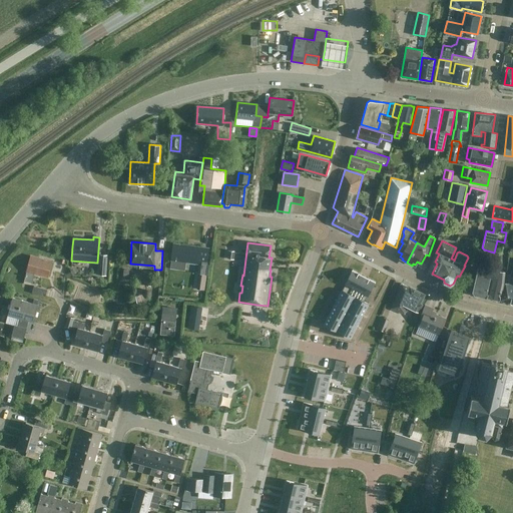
[(208,265),(206,265),(208,248),(173,243),(171,261),(199,264),(197,274),(198,274),(207,275),(208,265)]
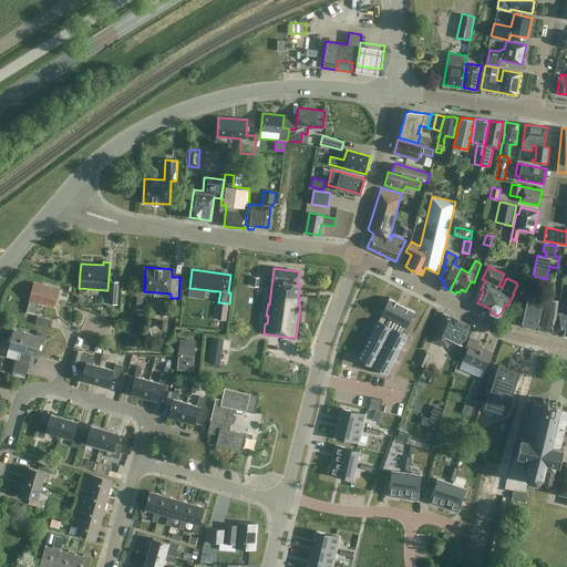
[(107,303),(117,305),(120,281),(110,280),(107,303)]
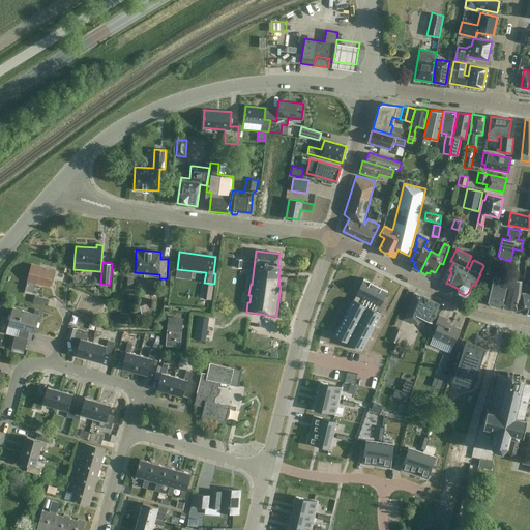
[(31,264),(27,280),(24,289),(33,292),(36,282),(50,286),(54,270),(31,264)]
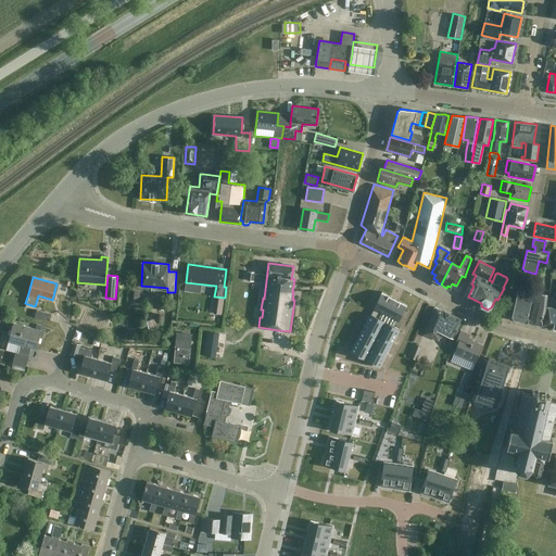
[(542,324),(545,307),(546,294),(540,293),(542,285),(535,283),(534,292),(528,323),(540,325),(541,325),(542,324)]
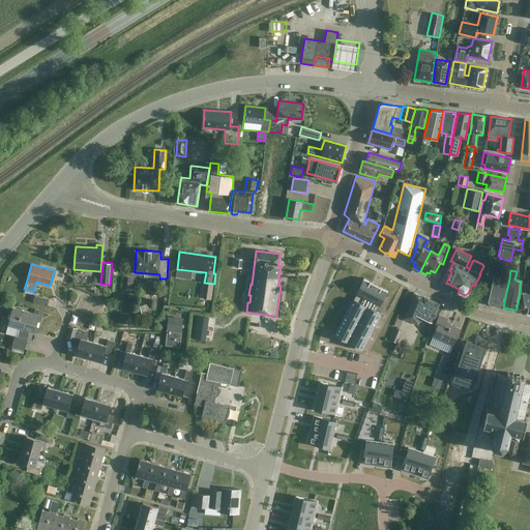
[(503,278),(494,276),(488,301),(490,303),(495,305),(502,306),(507,285),(502,284),(503,278)]
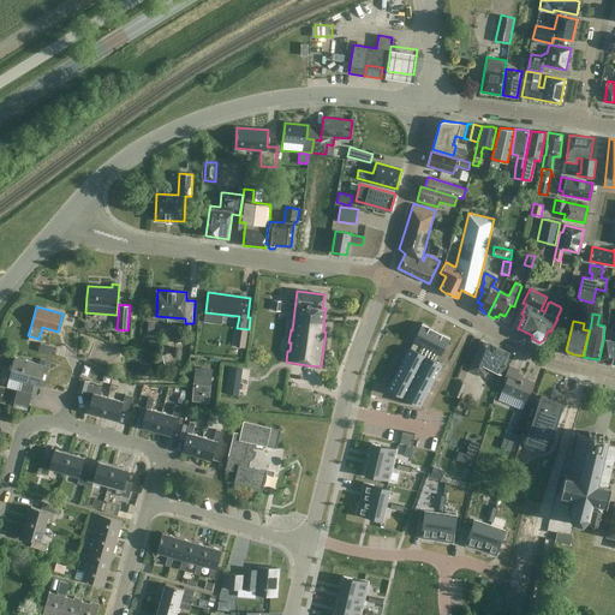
[(388,389),(404,398),(421,406),(428,392),(435,378),(442,365),(442,364),(436,362),(440,354),(449,339),(451,338),(423,323),(422,324),(413,340),(413,341),(411,347),(410,347),(410,348),(402,362),(395,375),(388,389)]
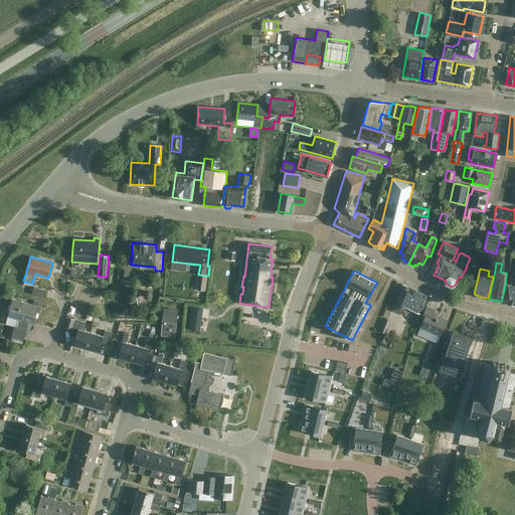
[(205,284),(206,276),(199,275),(198,283),(205,284)]
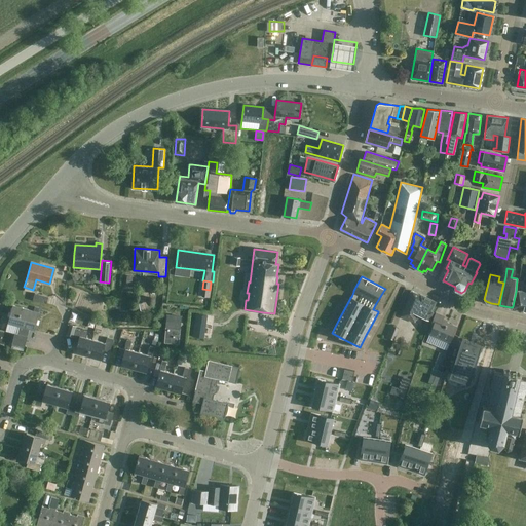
[(420,295),(419,296),(411,291),(400,317),(414,323),(415,320),(416,320),(418,315),(428,320),(431,312),(430,311),(435,302),(420,295)]
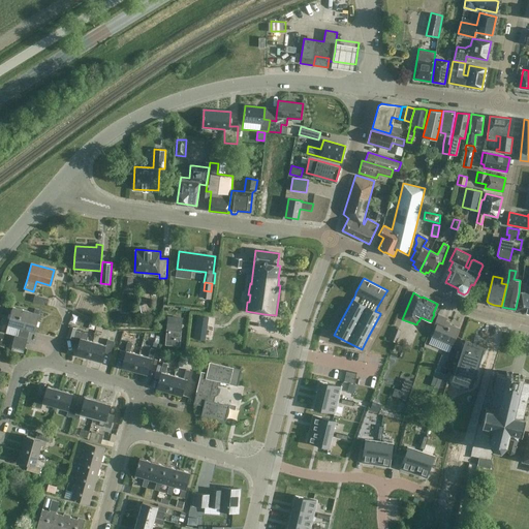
[(518,310),(528,312),(528,293),(521,292),(518,310)]
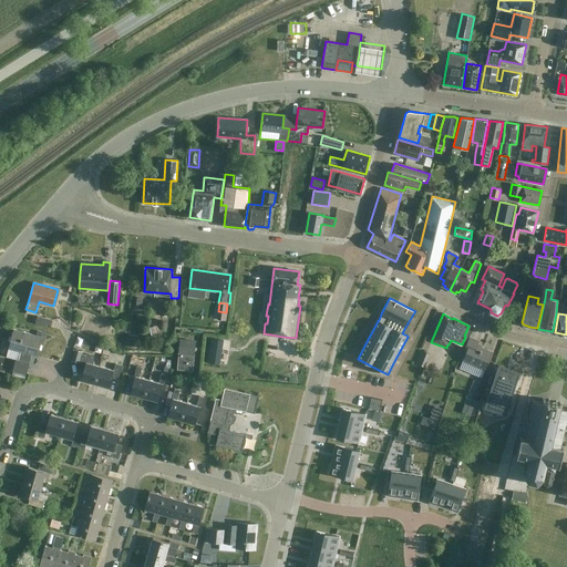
[(35,323),(50,328),(52,320),(38,316),(35,323)]
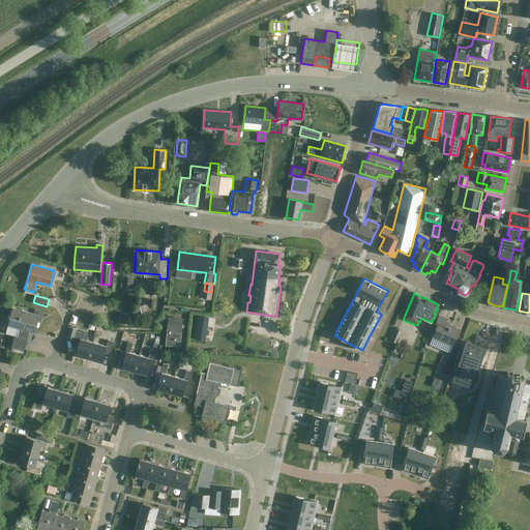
[(29,331),(35,333),(39,315),(12,307),(7,326),(20,329),(18,336),(16,335),(12,346),(25,349),(29,331)]
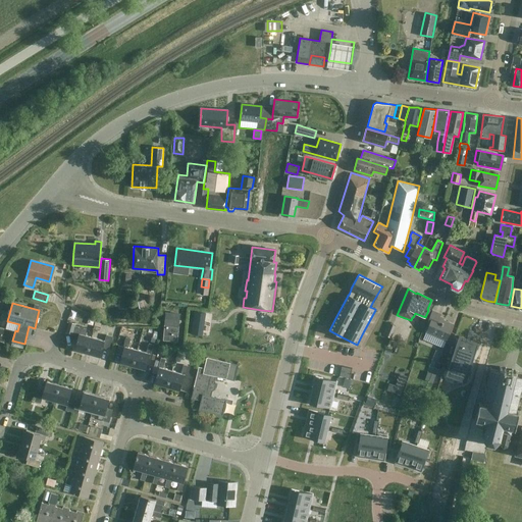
[(425,332),(447,341),(453,324),(438,318),(440,314),(431,311),(427,322),(429,323),(425,332)]
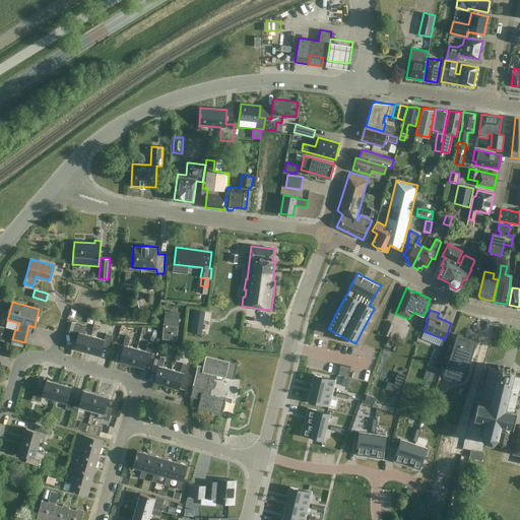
[(177,340),(178,331),(180,313),(165,311),(163,338),(177,340)]
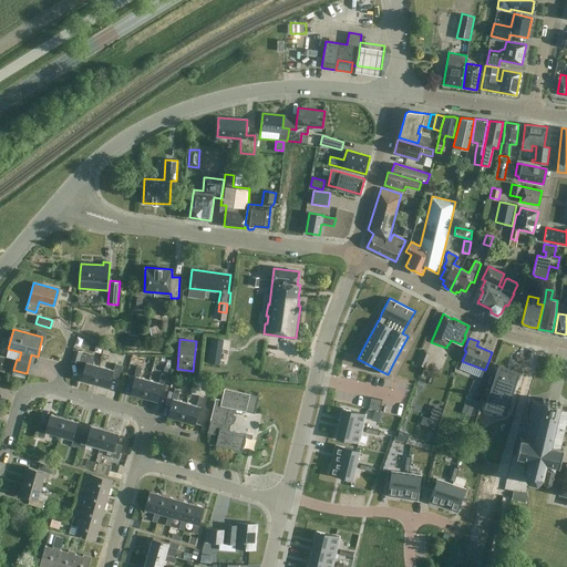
[(95,382),(100,366),(93,363),(94,358),(88,356),(81,353),(82,351),(74,349),(71,361),(79,363),(78,368),(84,369),(81,379),(95,382)]
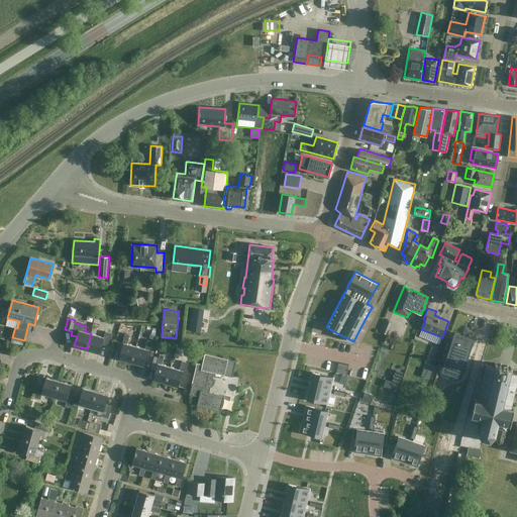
[(386,319),(382,331),(390,333),(393,322),(386,319)]
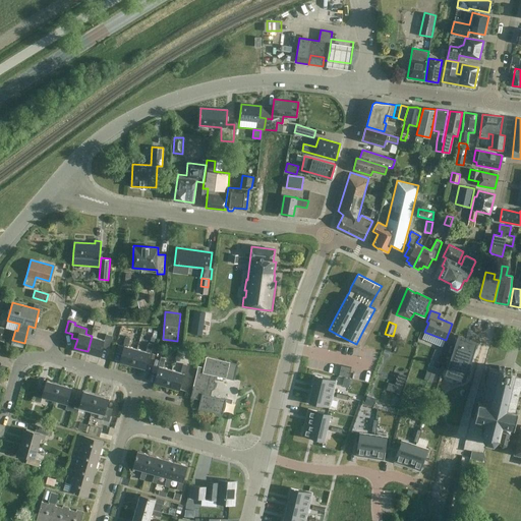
[(92,336),(88,351),(100,355),(102,346),(108,348),(112,336),(106,334),(104,339),(92,336)]
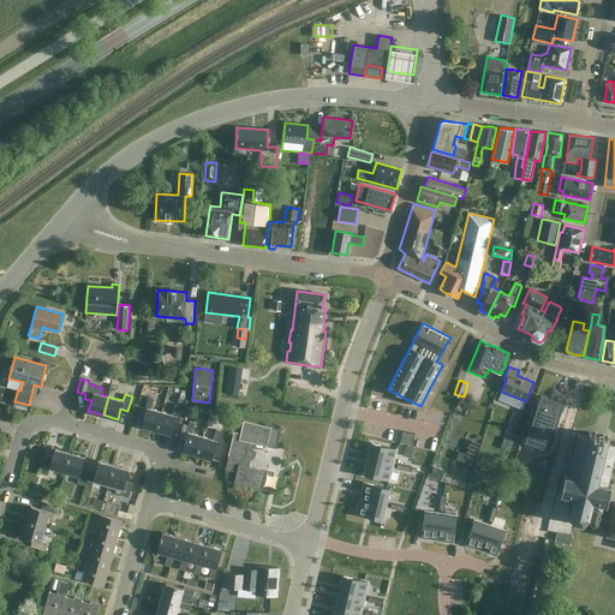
[(565,404),(541,396),(527,439),(550,446),(565,404)]
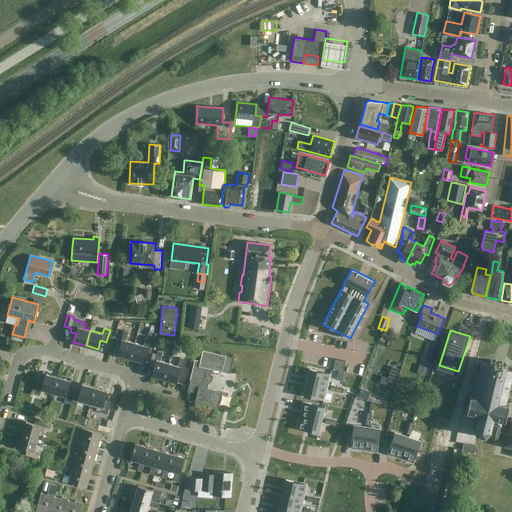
[(130,358),(134,343),(125,340),(128,332),(123,331),(121,339),(117,338),(114,347),(119,348),(118,354),(130,358)]
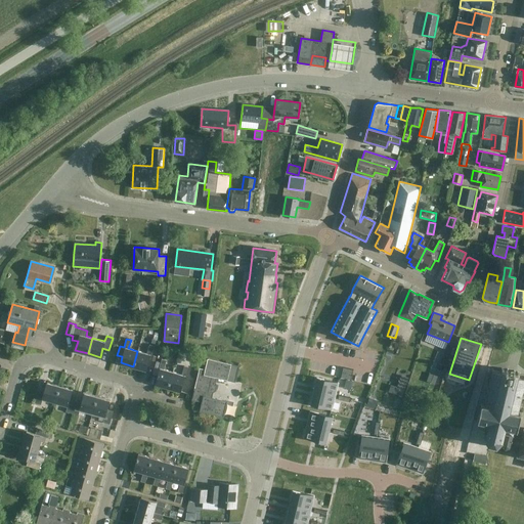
[(146,353),(137,351),(133,366),(146,369),(150,354),(151,354),(154,346),(149,345),(146,353)]
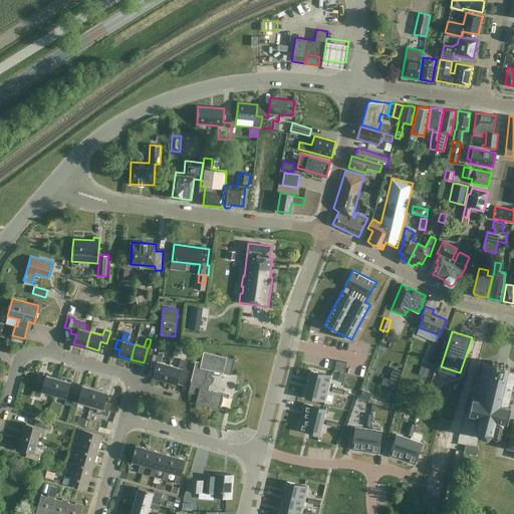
[(164,351),(159,350),(158,354),(154,353),(150,367),(155,368),(153,376),(165,379),(170,364),(161,361),(164,351)]
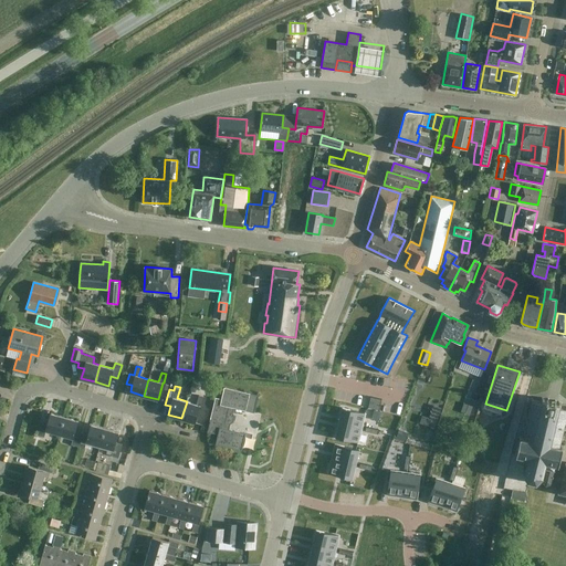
[(233,407),(253,412),(258,396),(249,394),(224,387),(221,399),(216,398),(208,431),(218,433),(216,443),(234,448),(241,450),(244,433),(228,429),(229,423),(232,421),(233,416),(232,412),(233,407)]
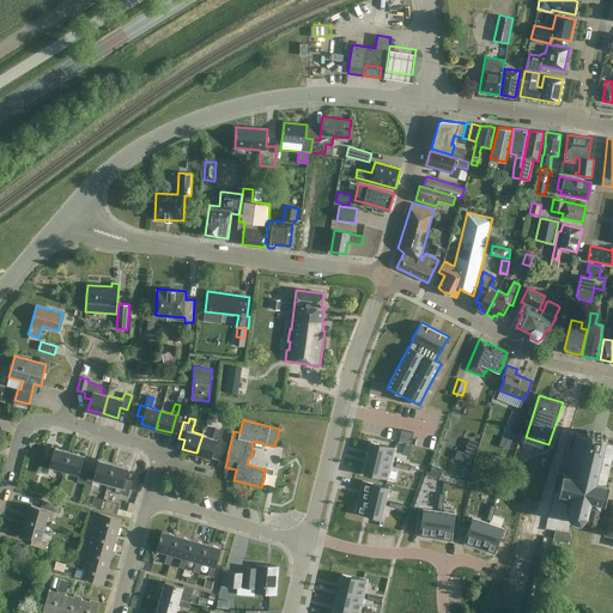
[(202,435),(196,453),(212,457),(217,439),(218,439),(220,429),(216,428),(212,437),(202,435)]
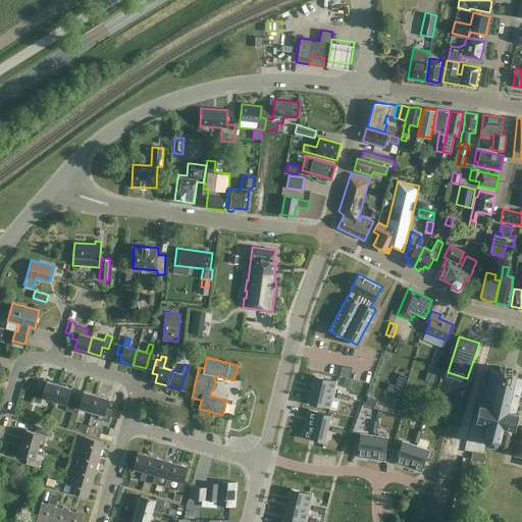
[(515,444),(516,437),(516,435),(514,435),(517,426),(515,426),(518,414),(519,415),(520,412),(518,411),(521,393),(521,377),(517,376),(518,372),(512,370),(512,369),(509,369),(505,368),(505,369),(500,367),(499,371),(489,369),(481,403),(479,402),(475,419),(479,420),(478,424),(479,426),(486,428),(484,434),(486,441),(487,442),(496,446),(499,440),(502,442),(501,445),(504,448),(508,447),(509,442),(515,445),(515,444)]
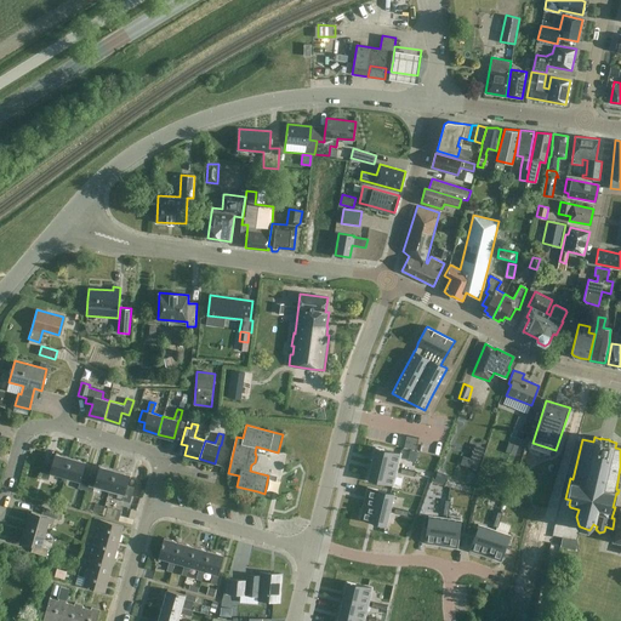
[(463,463),(480,468),(488,446),(477,444),(473,457),(466,455),(463,463)]
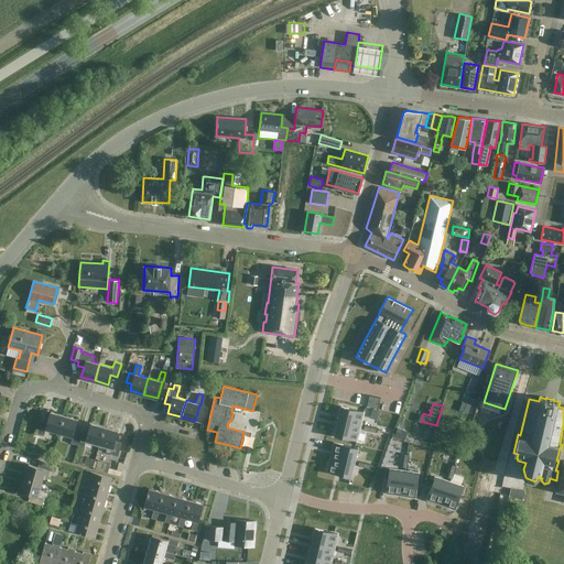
[(340,407),(337,421),(360,426),(364,412),(349,409),(340,407)]
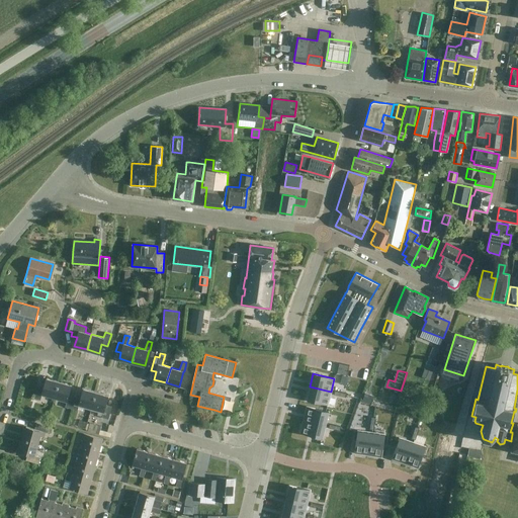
[(55,397),(59,381),(46,378),(44,386),(37,384),(33,398),(40,400),(42,394),(55,397)]
